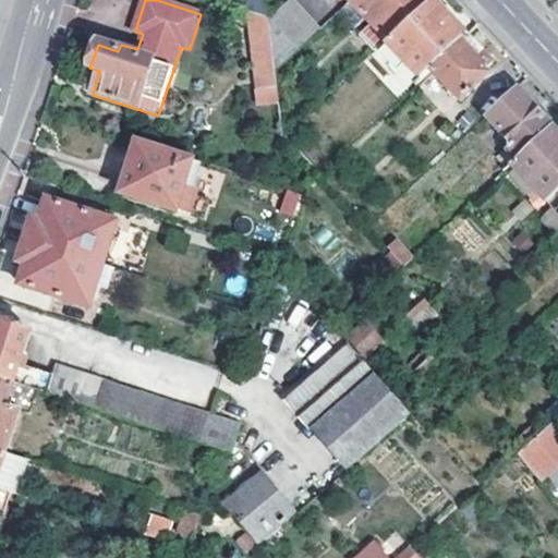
[(289,0),(283,0),(266,16),(273,71),(315,32),(289,0)]
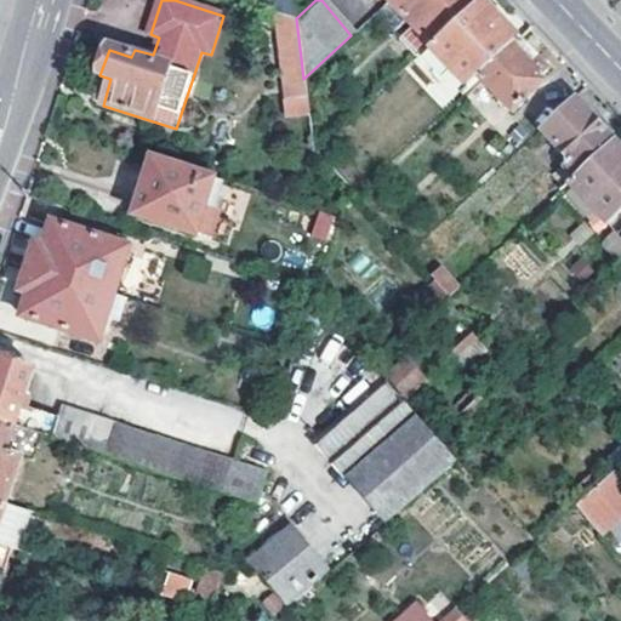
[(391,0),(389,0),(377,12),(417,56),(428,45),(432,43),(391,0)]
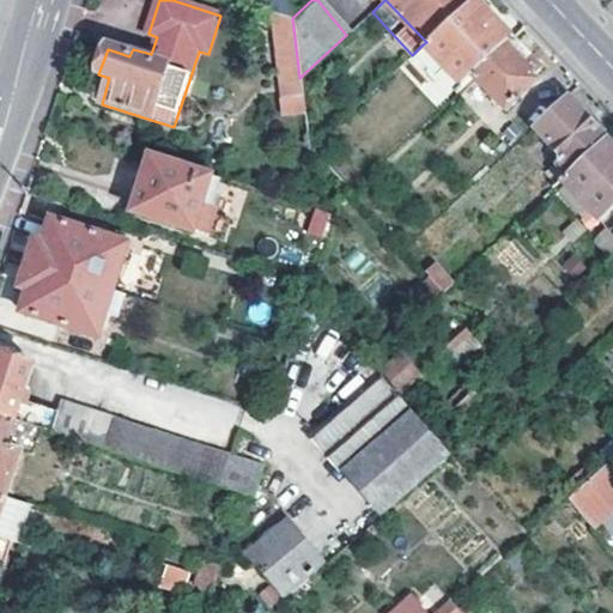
[(472,0),(386,0),(426,42),(472,0)]
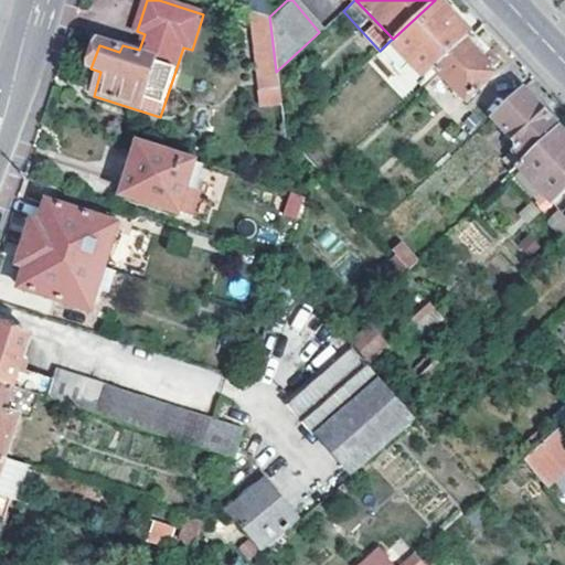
[(472,36),(438,0),(435,0),(393,39),(390,41),(426,81),(436,71),(472,36)]
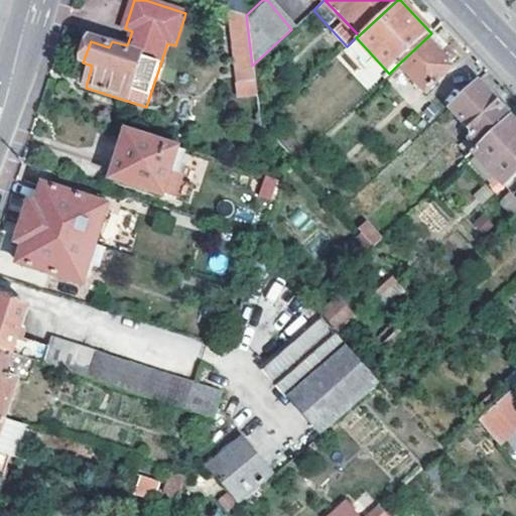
[(246,15),(227,9),(235,82),(254,80),(252,66),(246,15)]
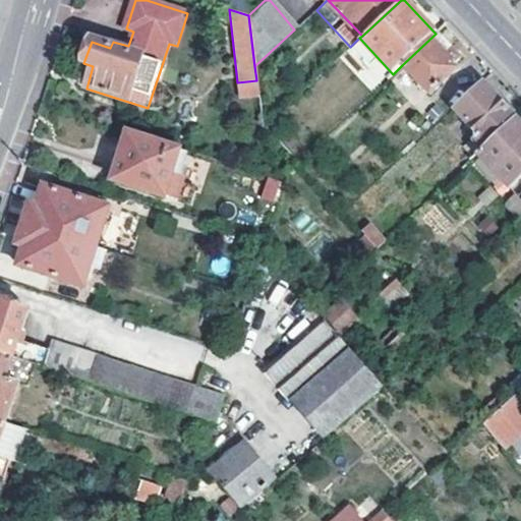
[(436,34),(402,65),(429,96),(456,70),(453,66),(460,59),(436,34)]
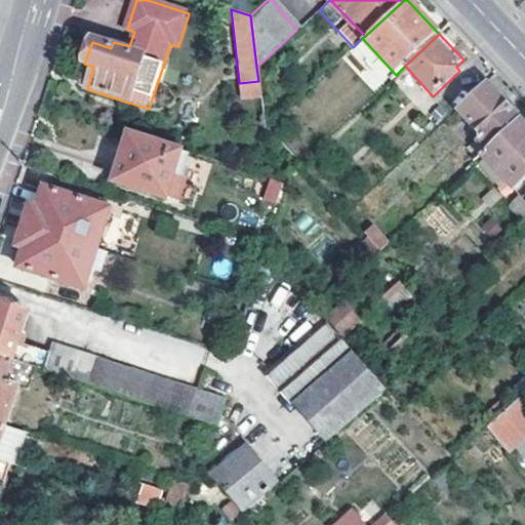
[(477,140),(486,151),(519,120),(485,83),(457,110),(481,136),(477,140)]
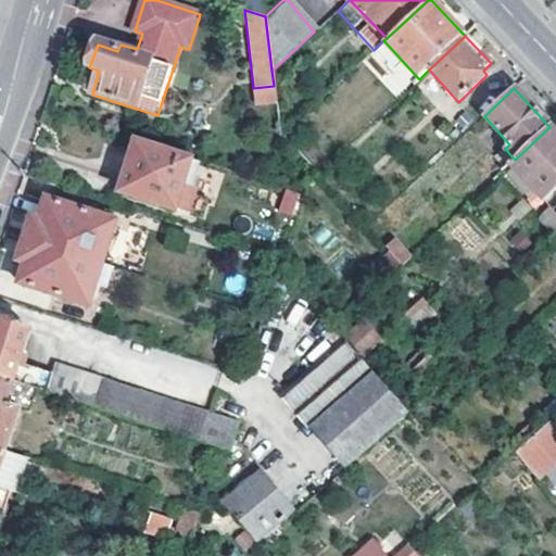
[(555,190),(555,134),(550,127),(515,160),(508,165),(543,202),(555,190)]
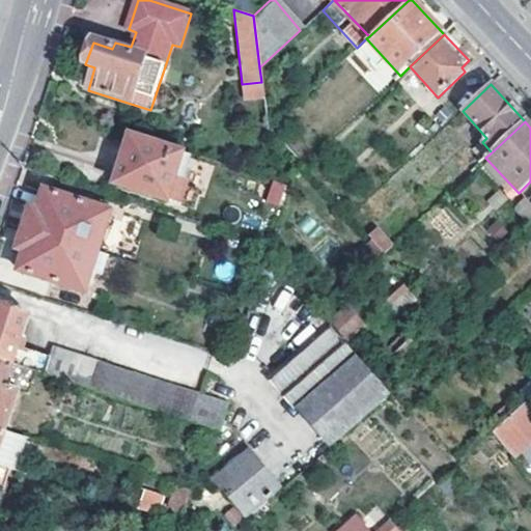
[(183,180),(189,156),(133,138),(118,184),(168,200),(175,178),(183,180)]
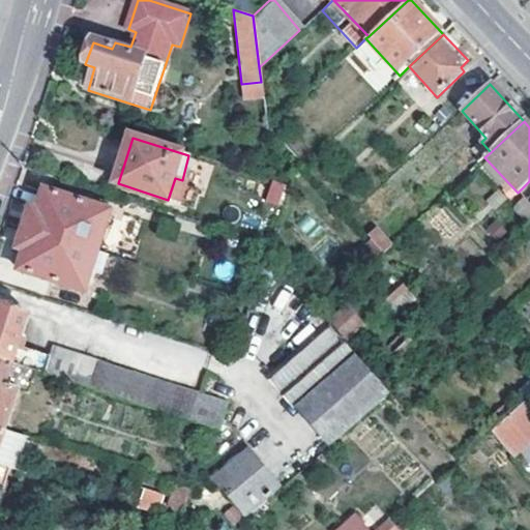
[(272,180),(266,200),(280,205),(287,184),(272,180)]
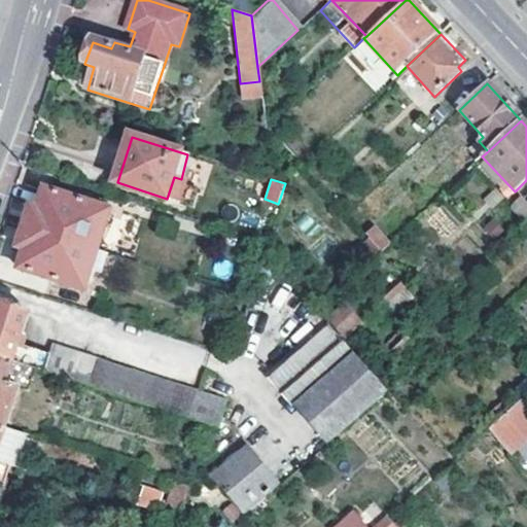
[(25,226),(99,250),(111,211),(44,188),(38,209),(31,207),(25,226)]
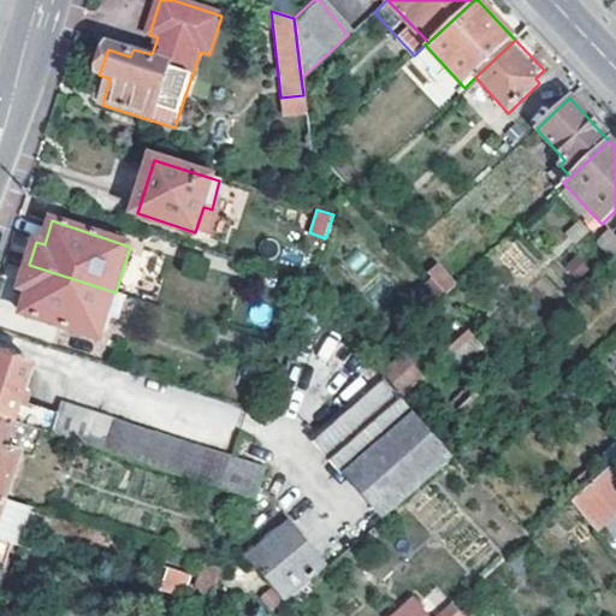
[(442,262),(427,270),(439,294),(455,286),(442,262)]
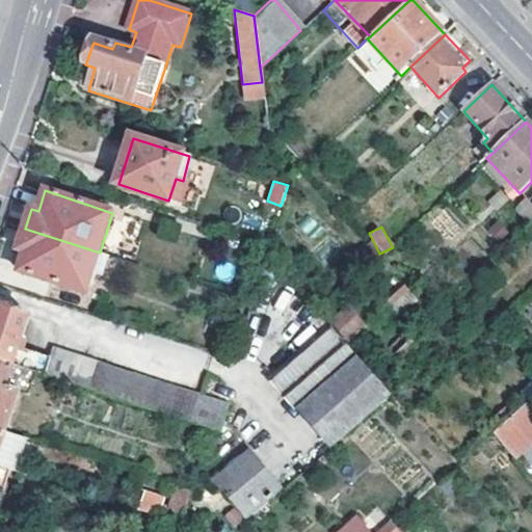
[(86,294),(100,253),(25,229),(18,251),(25,254),(19,272),(86,294)]
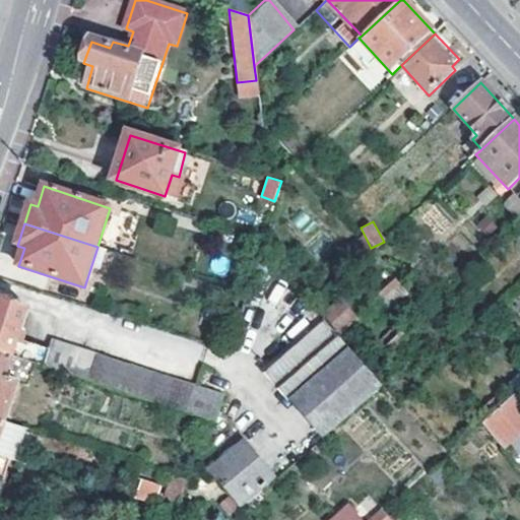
[(388,303),(405,291),(396,278),(379,289),(388,303)]
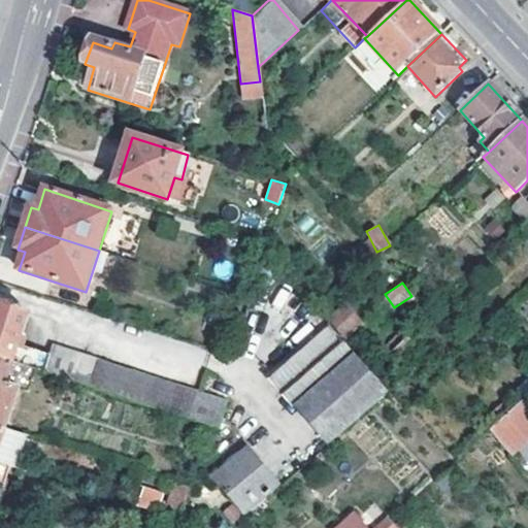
[(328,316),(343,335),(362,322),(347,301),(328,316)]
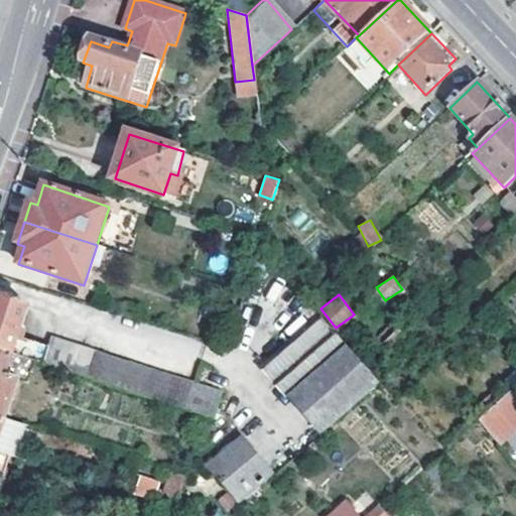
[(0,297),(0,349),(33,360),(45,364),(50,349),(25,341),(27,333),(22,332),(30,307),(0,297)]
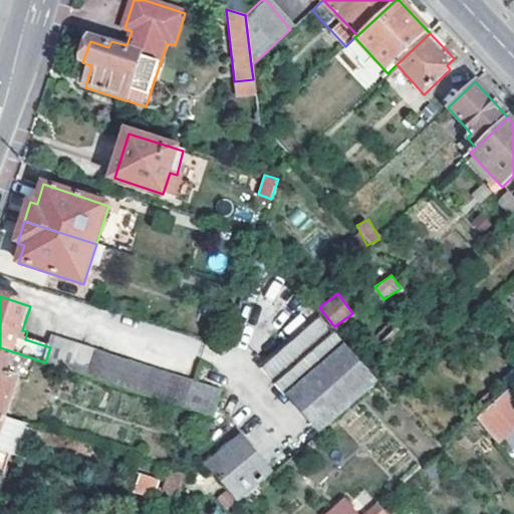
[(258,362),(317,431),(375,379),(358,359),(309,303),(304,297),(296,304),(300,308),(308,317),(279,343),(271,333),(254,349),(263,359),(258,362)]
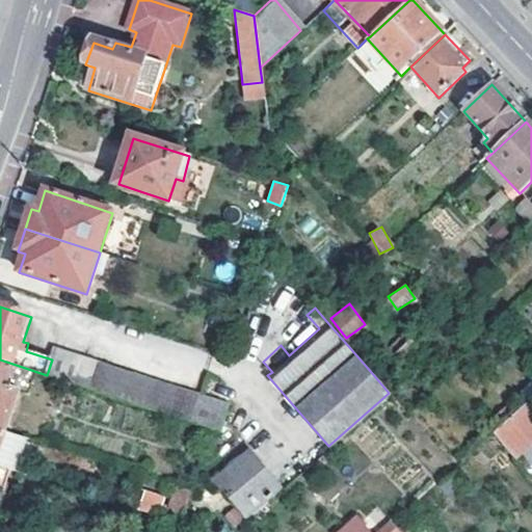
[(311,319),(281,345),(289,355),(319,328),(311,319)]
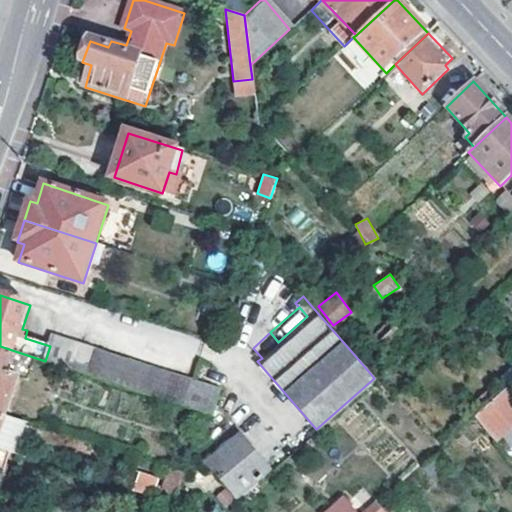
[(82,345),(52,337),(50,346),(45,361),(74,371),(82,345)]
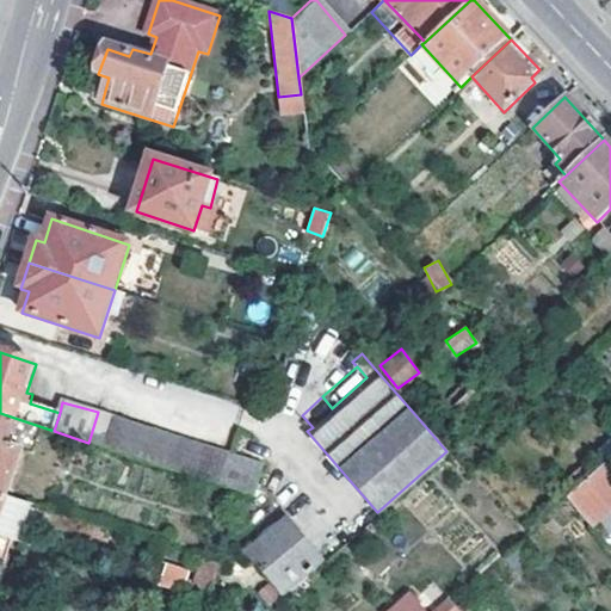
[(98,412),(88,443),(102,446),(111,417),(98,412)]
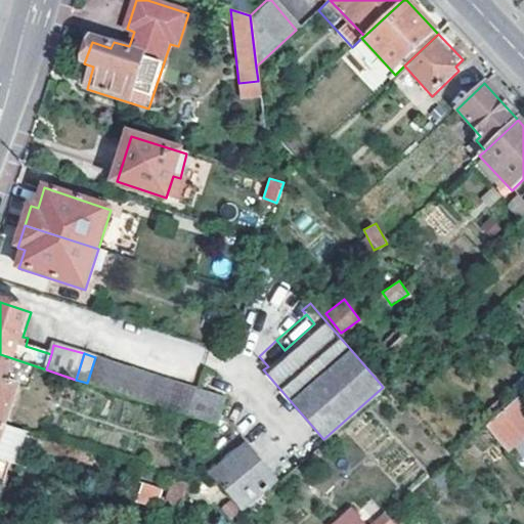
[(28,388),(34,365),(0,354),(0,424),(3,426),(15,385),(28,388)]
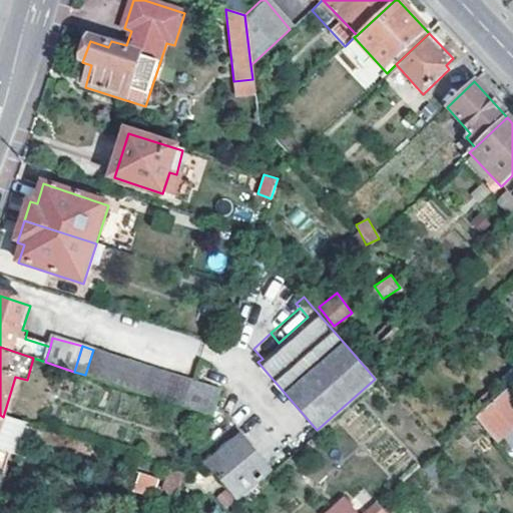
[(107,354),(93,350),(85,375),(94,378),(98,380),(107,354)]
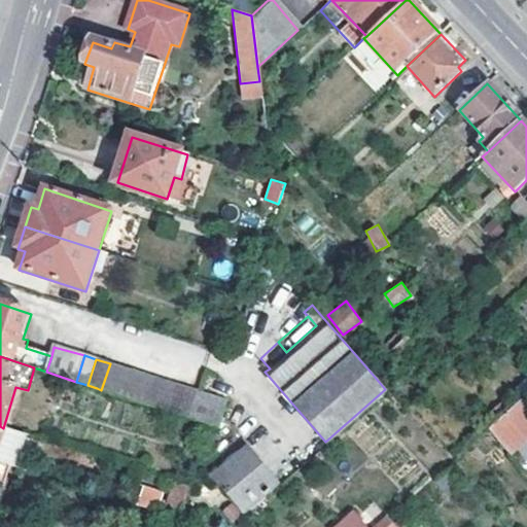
[(114,394),(123,367),(110,363),(101,390),(114,394)]
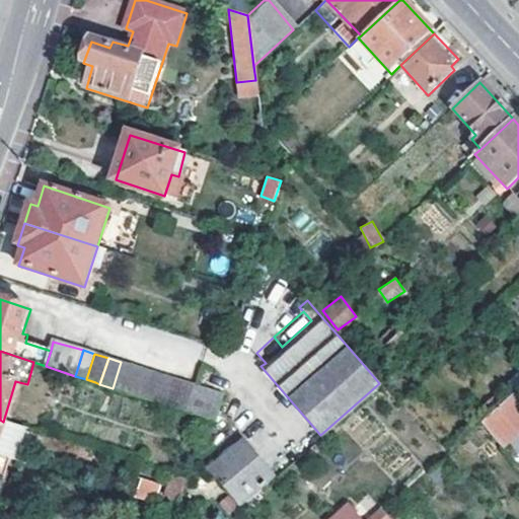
[(133,366),(121,362),(113,388),(126,392),(133,366)]
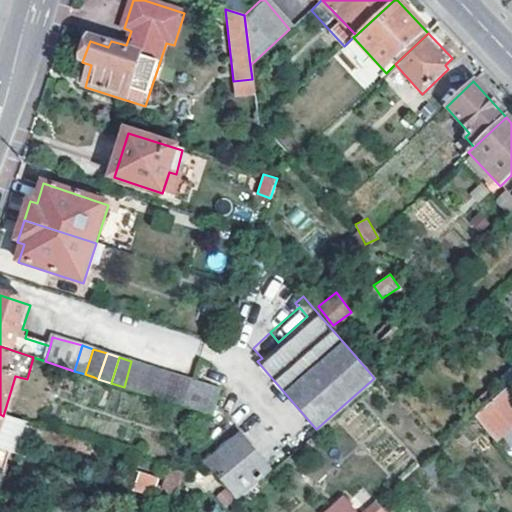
[(131,361),(124,387),(136,391),(143,365),(131,361)]
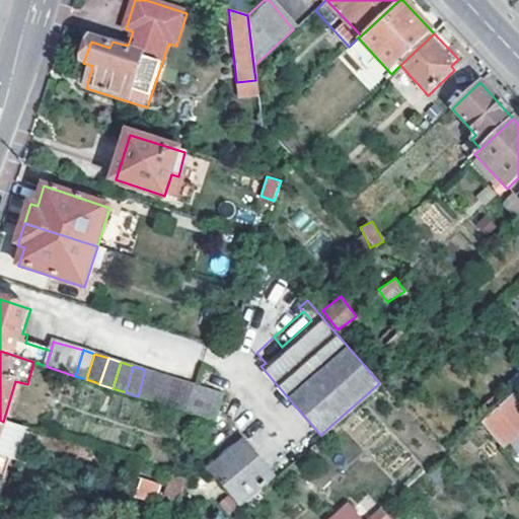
[(158,374),(145,370),(138,396),(149,400),(158,374)]
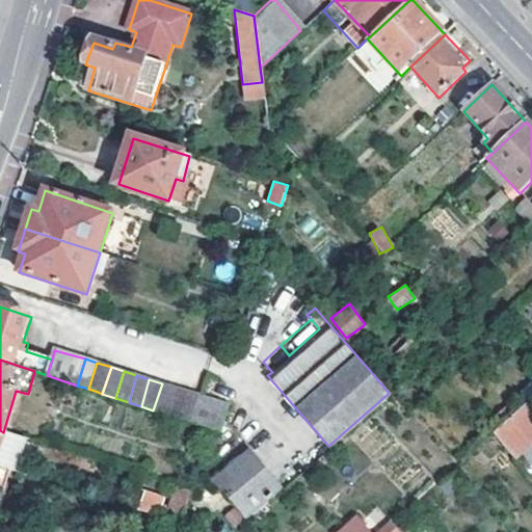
[(162,383),(153,410),(166,414),(175,388),(162,383)]
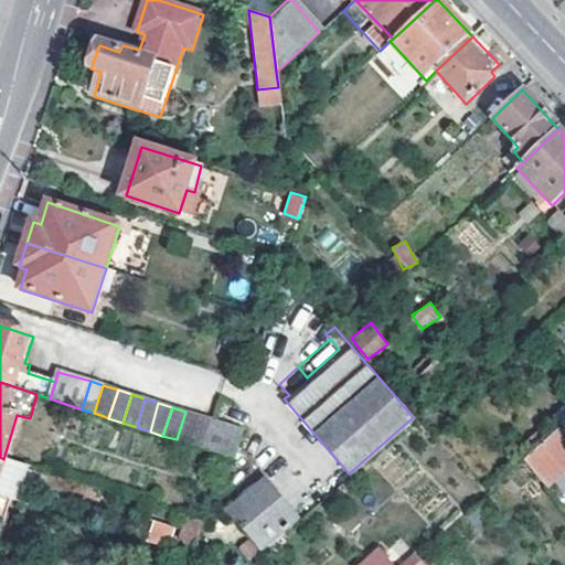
[(198,415),(185,412),(177,439),(189,444),(198,415)]
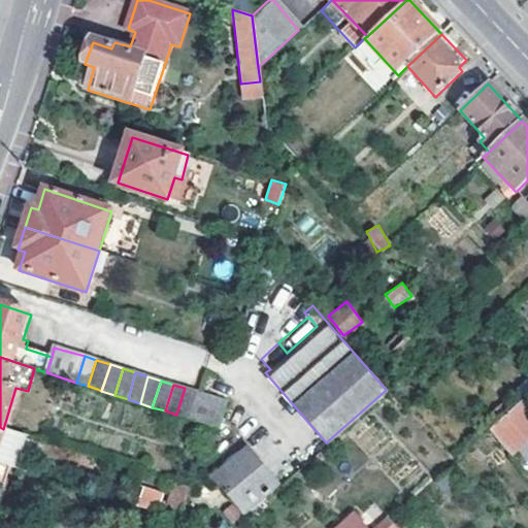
[(185,388),(176,415),(189,419),(197,392),(185,388)]
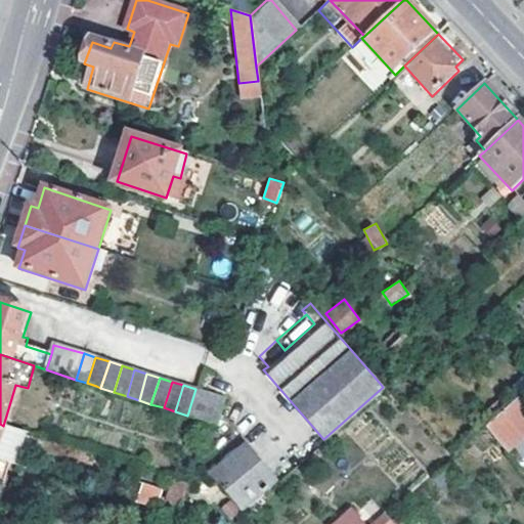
[(224,398),(195,389),(187,416),(207,422),(216,425),(224,398)]
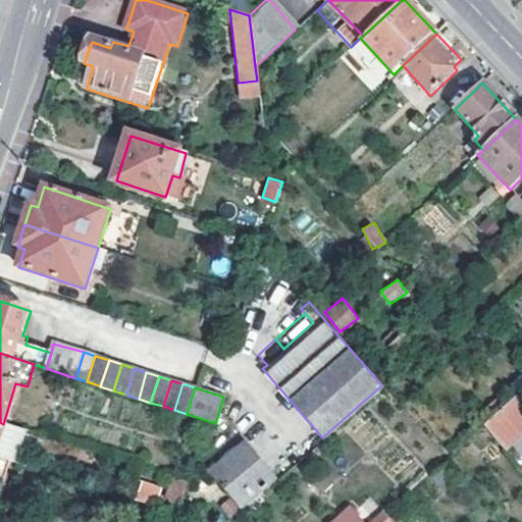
[(492,437),(521,411),(521,401),(517,396),(483,425),(492,437)]
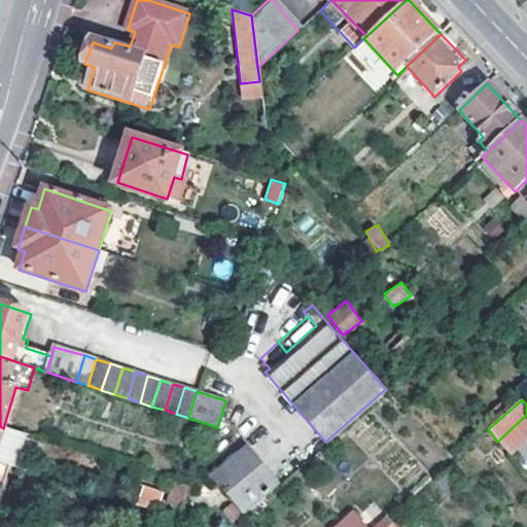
[(243,516),(277,485),(245,448),(210,477),(243,516)]
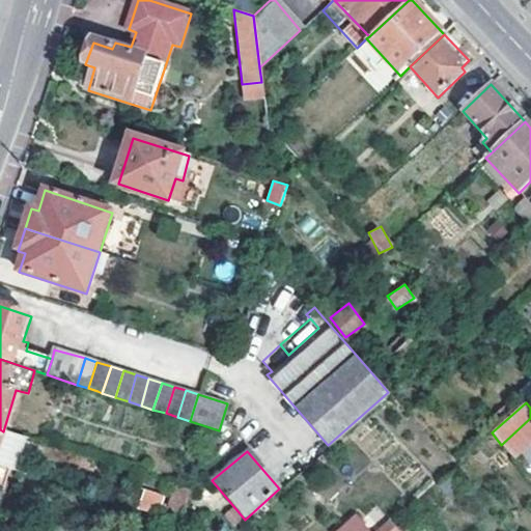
[(141,490),(139,510),(161,512),(164,493),(141,490)]
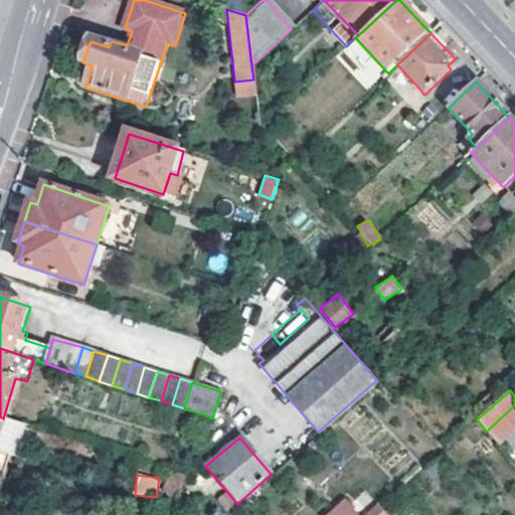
[(385,514),(378,506),(367,514),(385,514)]
